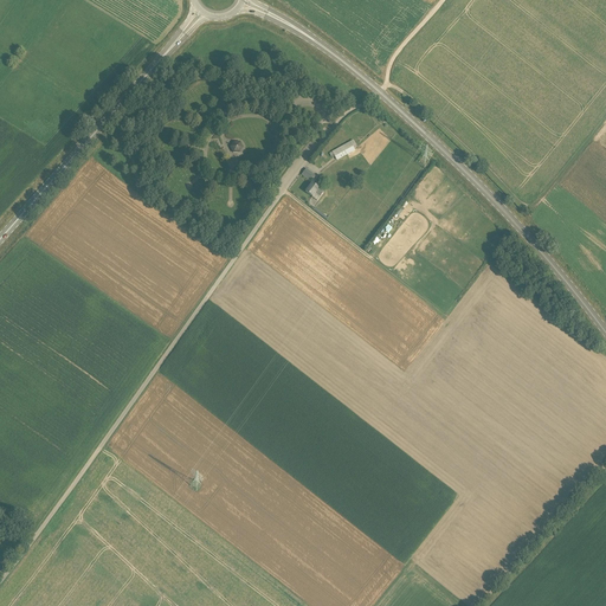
[(297,136),(291,130),(287,135),(294,141),(297,136)]
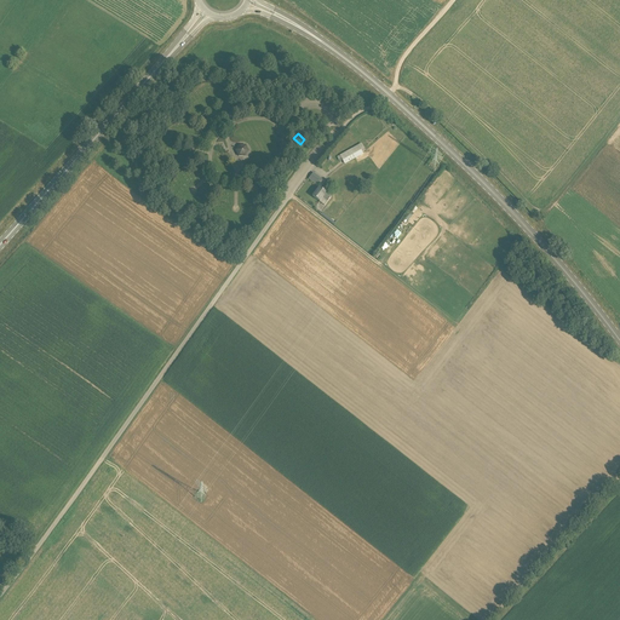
[(236,144),(236,156),(247,156),(247,144),(236,144)]
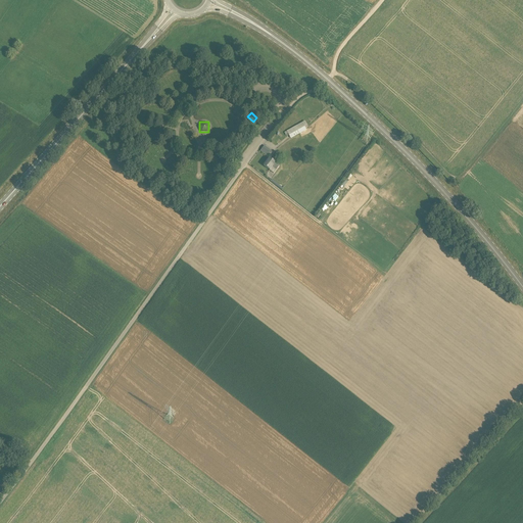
[(302,123),(286,131),(288,134),(291,139),(306,131),(302,123)]
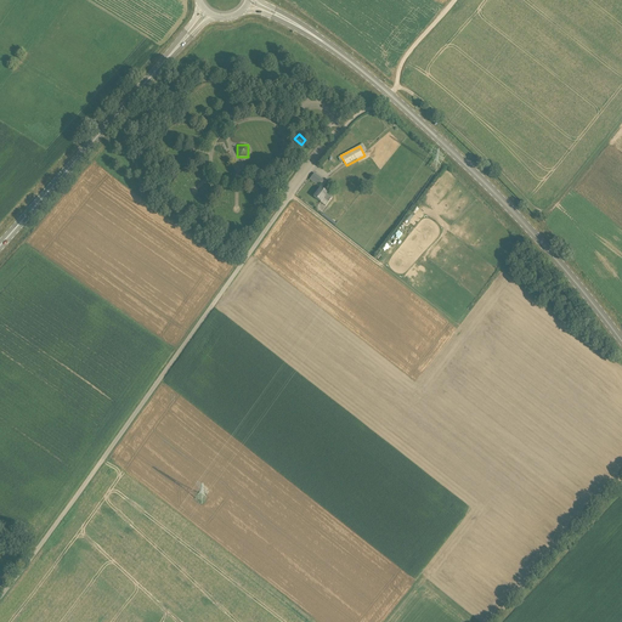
[(323,181),(315,174),(310,180),(318,187),(323,181)]
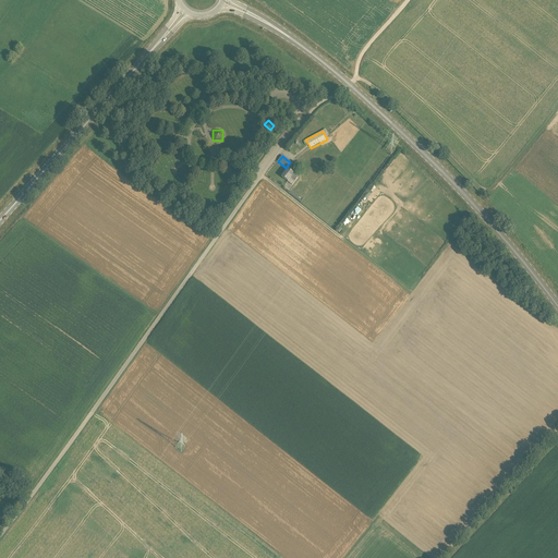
[(293,174),(287,169),(281,177),(288,182),(290,178),(295,182),(298,179),(293,174)]
